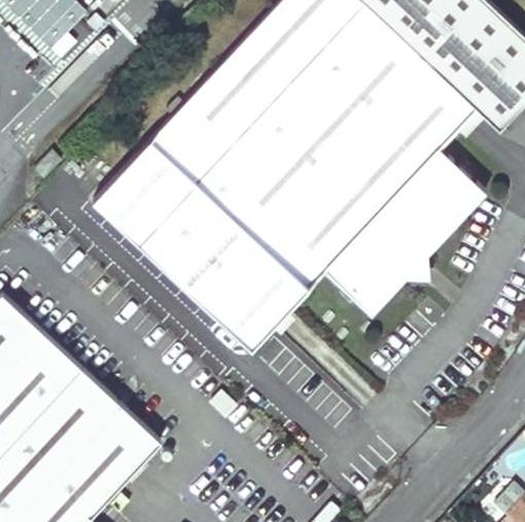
[(71,0),(0,0),(0,4),(49,51),(85,13),(71,0)]
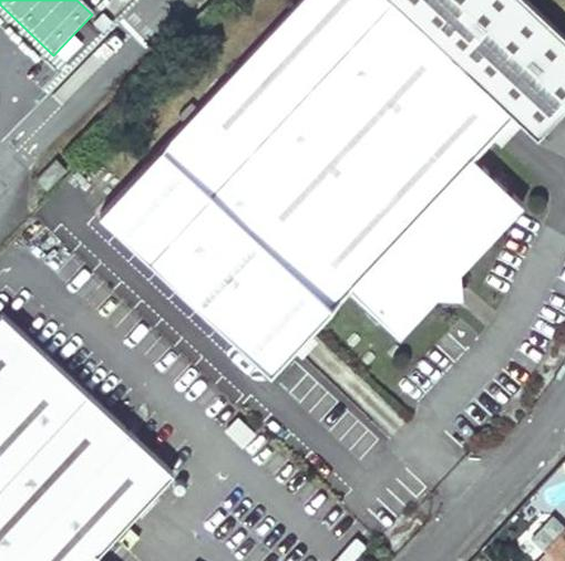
[(184,130),(99,220),(267,378),(347,292),(398,340),(432,301),(459,301),(456,276),(520,209),(471,163),(512,121),(535,143),(564,110),(564,45),(516,0),(304,0),(197,115),(192,110),(178,124),(184,130)]
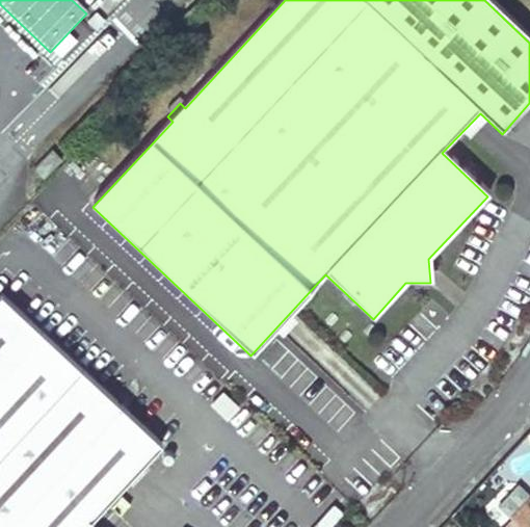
[(159,447),(0,299),(0,526),(85,526),(159,447)]
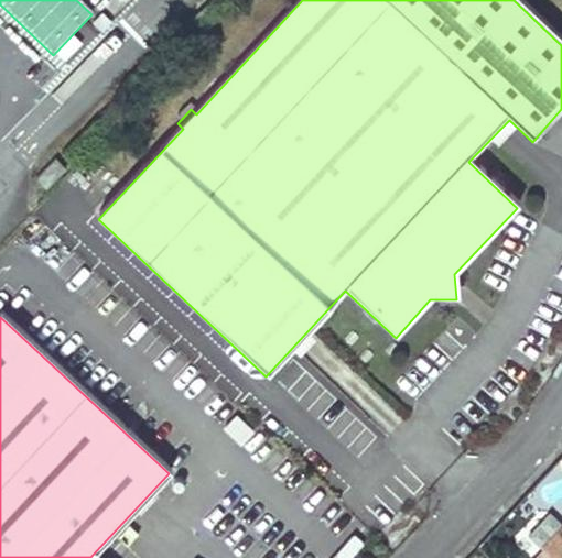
[(561,557),(561,528),(539,553),(543,557),(561,557)]
